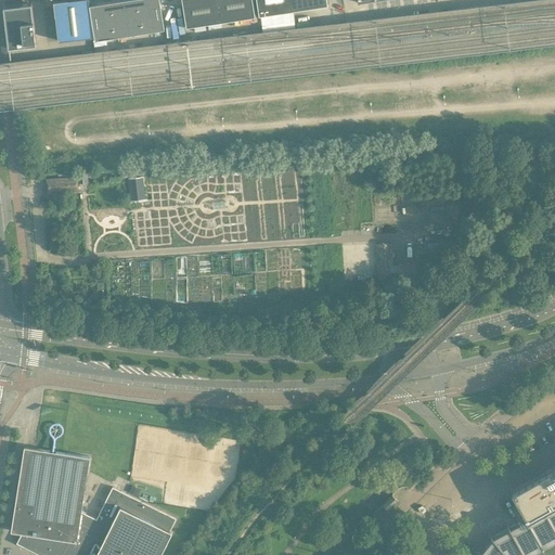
[(57,40),(92,36),(88,0),(63,0),(53,1),(57,40)]
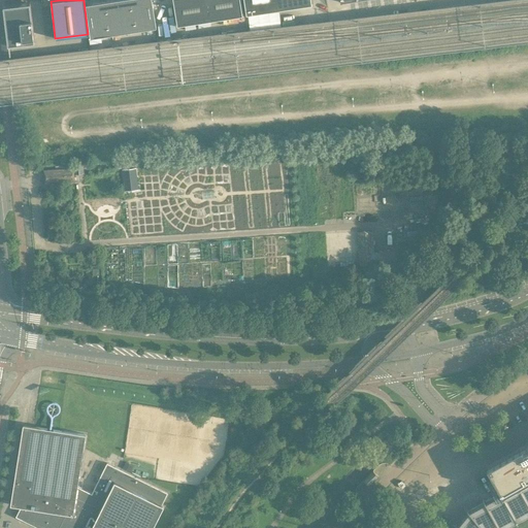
[(152,0),(124,0),(86,6),(91,39),(157,29),(152,0)]
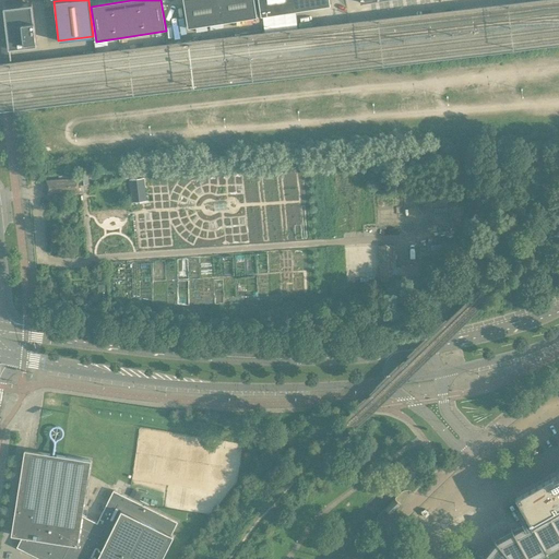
[(257,16),(253,0),(182,0),(187,26),(257,16)]
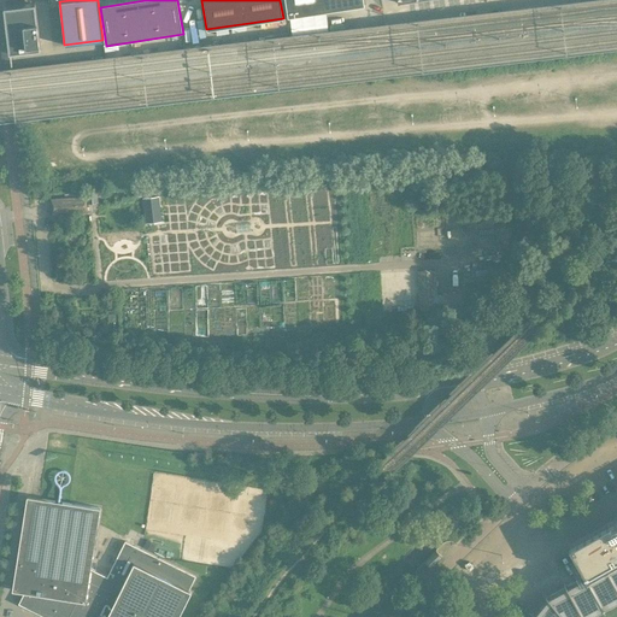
[(285,0),(288,17),(325,11),(323,0),(285,0)]
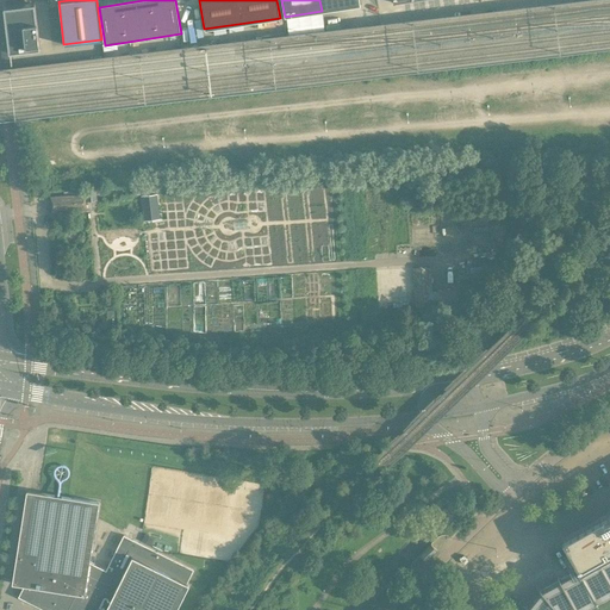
[(319,0),(322,11),(360,5),(359,0),(319,0)]
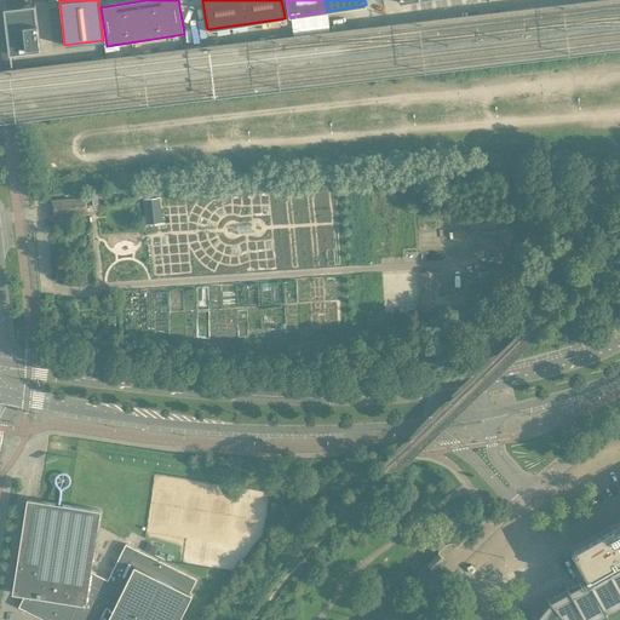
[(4,5),(5,11),(9,51),(40,47),(39,39),(38,19),(35,1),(4,5)]
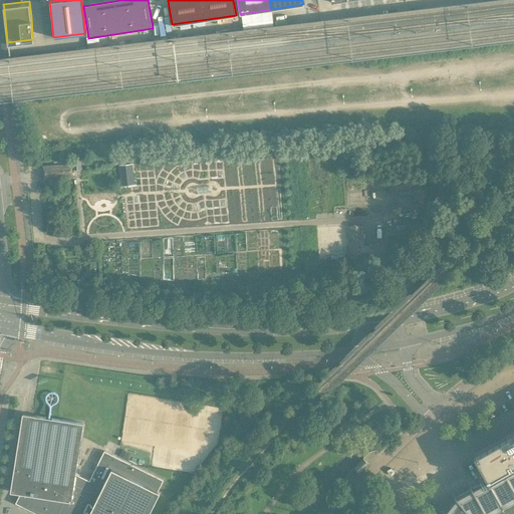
[(42,166),(43,179),(61,178),(61,175),(64,175),(65,178),(72,177),(72,173),(70,173),(70,168),(71,168),(71,164),(42,166)]
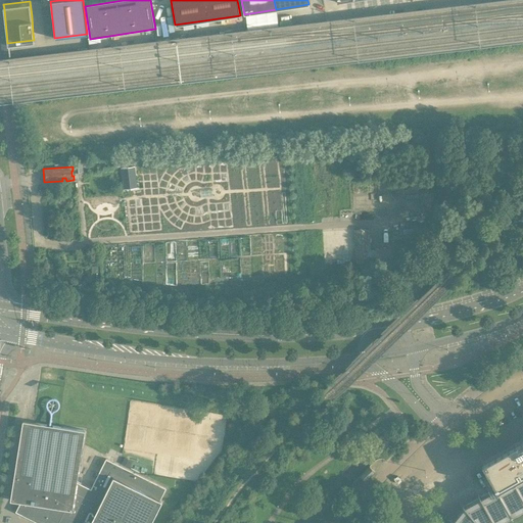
[(135,168),(120,170),(123,190),(137,188),(135,168)]
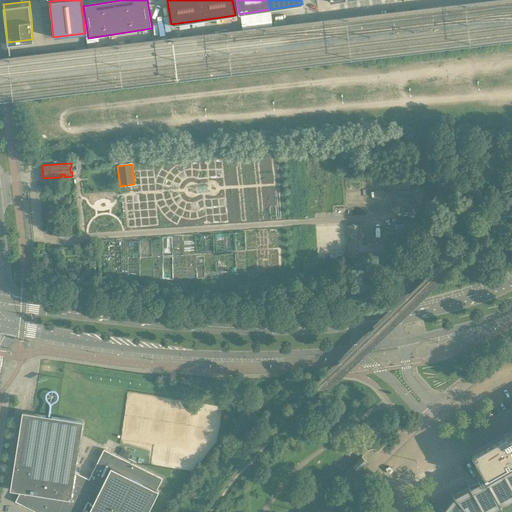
[(162,478),(103,448),(89,478),(75,471),(83,421),(33,413),(22,411),(15,459),(10,489),(20,491),(15,501),(37,511),(147,511),(158,490),(157,489),(162,478)]
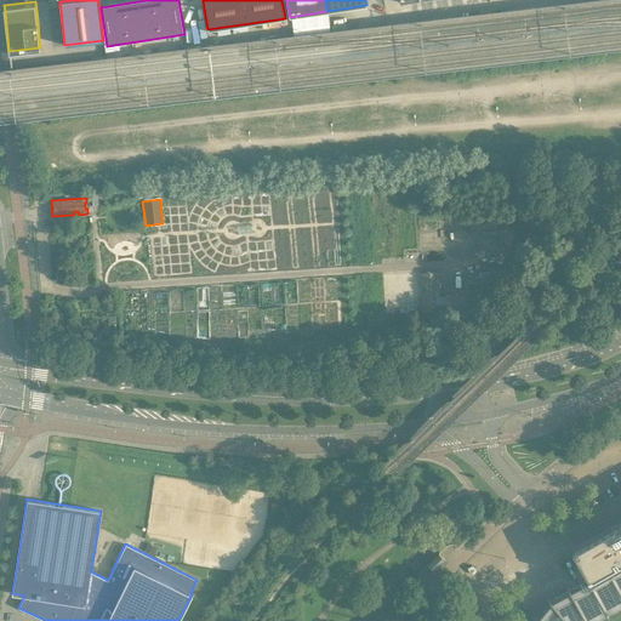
[(620,519),(571,547),(580,563),(588,579),(552,598),(569,620),(570,619),(620,590),(620,519)]
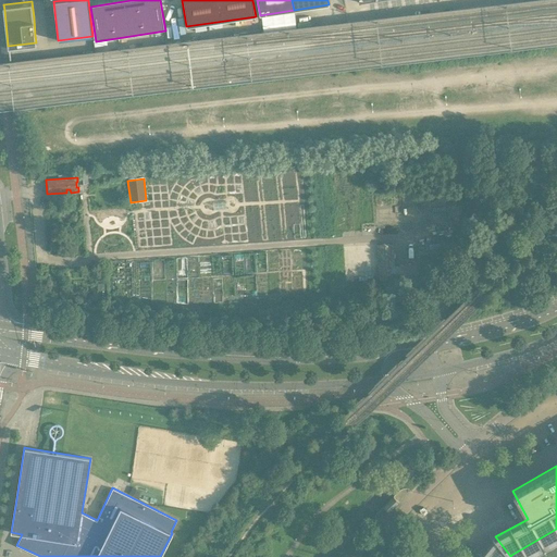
[(131,494),(138,497),(141,490),(134,486),(131,494)]
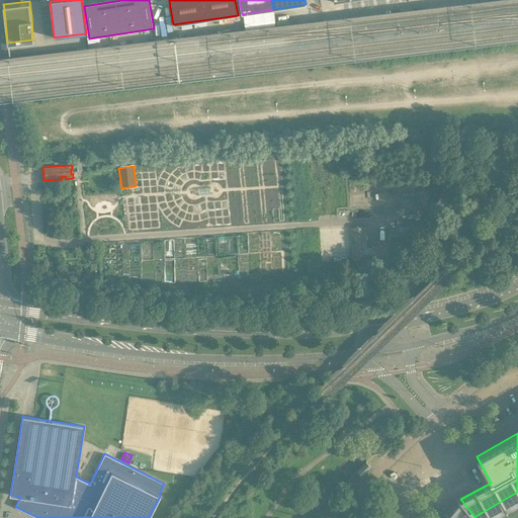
[(365,461),(356,470),(361,477),(370,466),(365,461)]
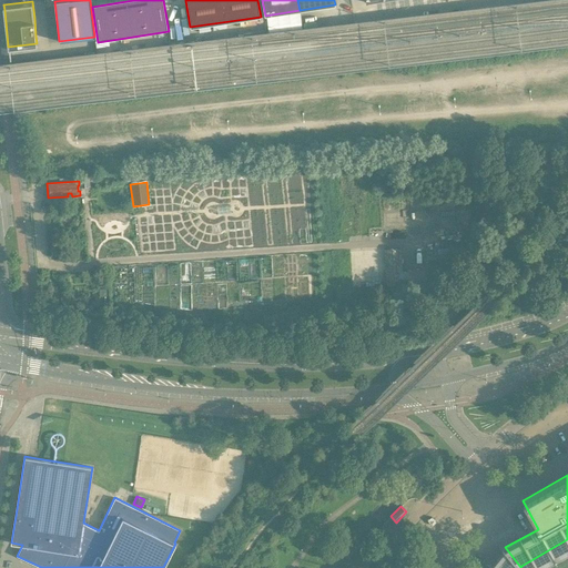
[(519,567),(520,567),(505,547),(493,564),(490,567),(519,567)]
